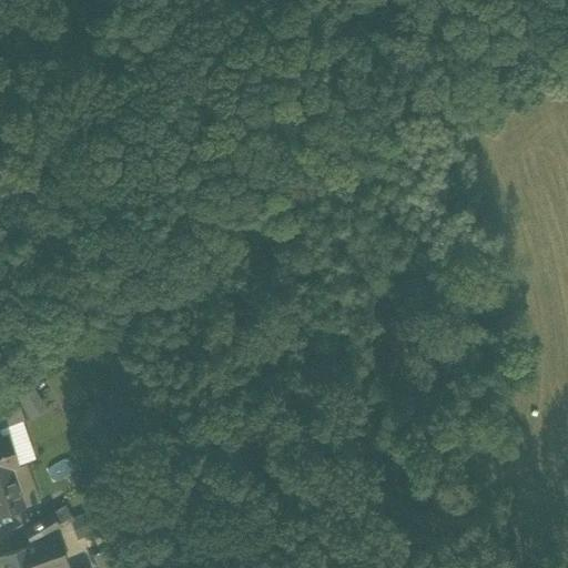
[(48,409),(34,388),(18,399),(31,421),(48,409)]
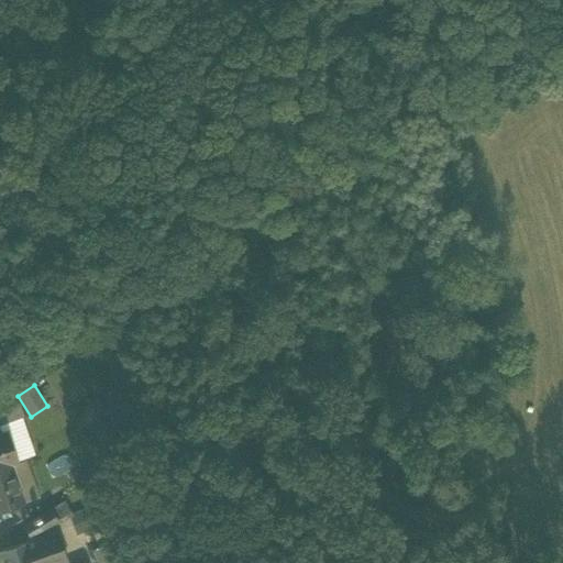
[(0,424),(22,417),(24,417),(17,396),(0,406),(0,424)]
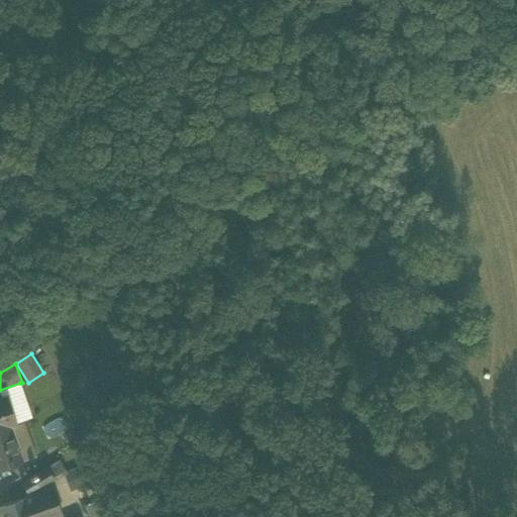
[(65,376),(75,393),(90,385),(80,368),(65,376)]
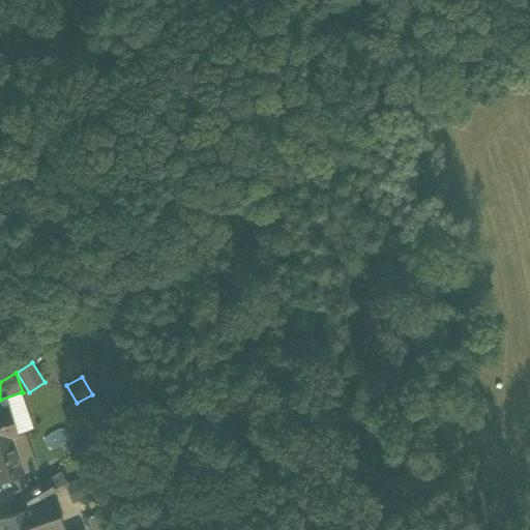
[(21,392),(0,400),(0,406),(8,404),(19,434),(33,429),(21,392)]
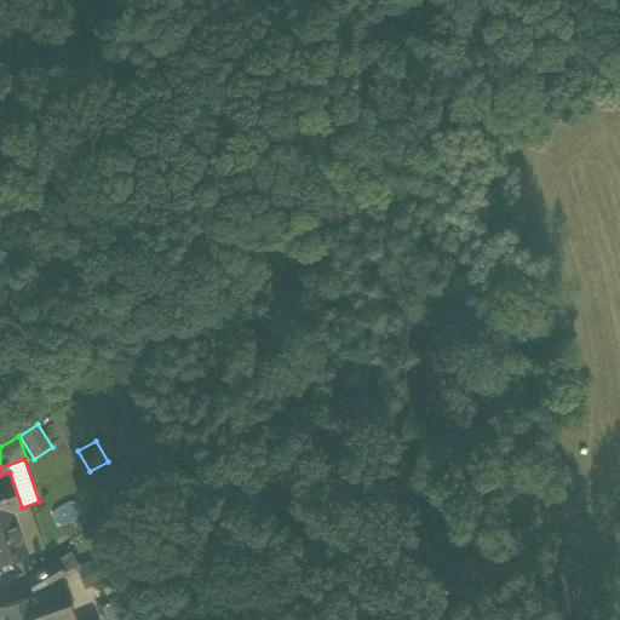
[(119,480),(108,461),(90,471),(101,491),(119,480)]
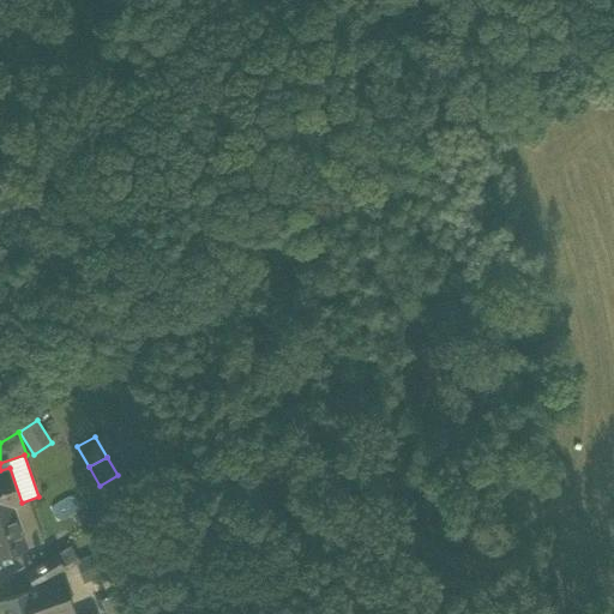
[(0,511),(7,510),(22,504),(22,503),(10,468),(0,470),(0,511)]
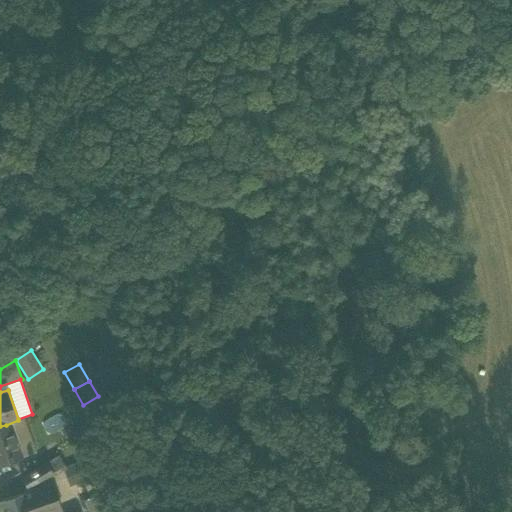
[(97,413),(103,423),(110,418),(105,408),(97,413)]
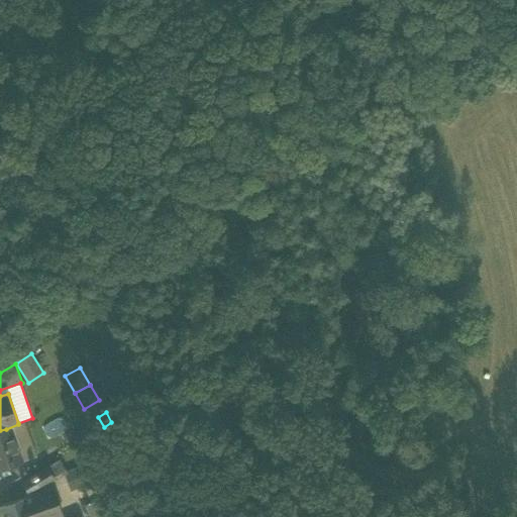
[(18,424),(6,429),(12,444),(15,443),(22,461),(36,456),(24,422),(18,424)]
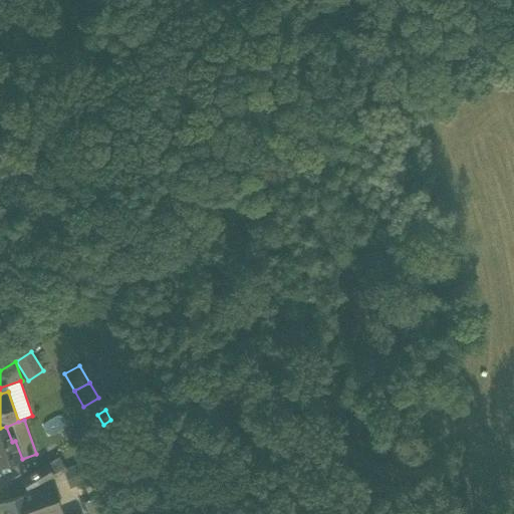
[(12,442),(6,427),(0,428),(0,466),(22,459),(15,441),(12,442)]
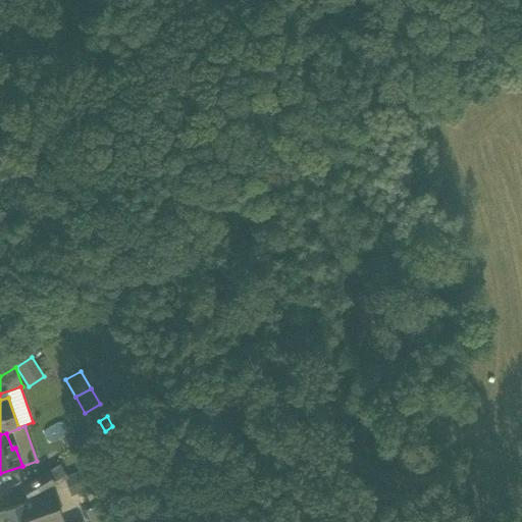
[(30,501),(67,477),(60,465),(21,488),(30,501)]
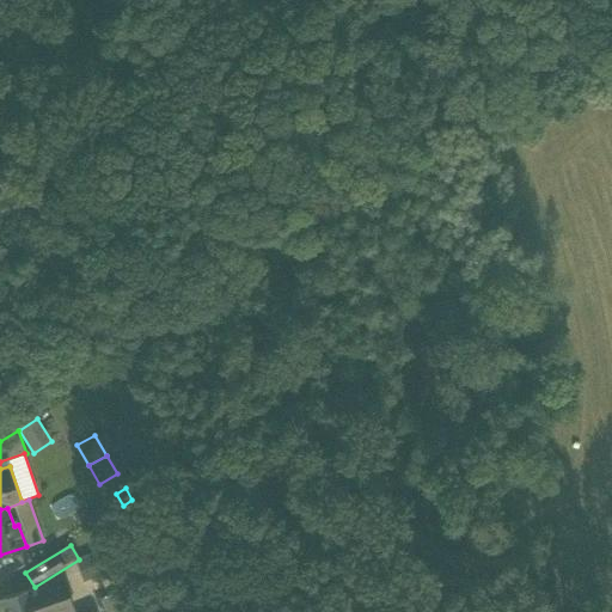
[(90,556),(79,560),(86,579),(97,575),(90,556)]
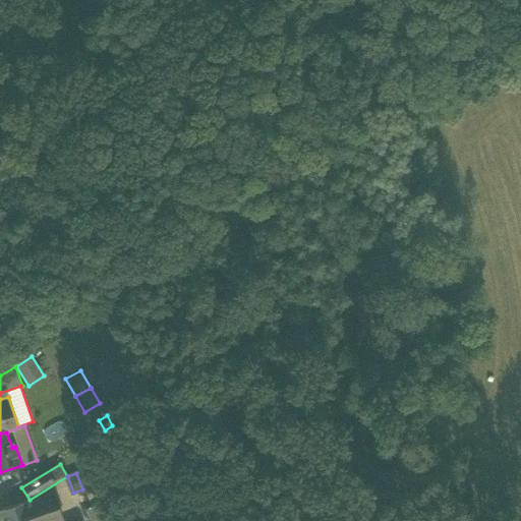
[(63,520),(53,491),(33,499),(41,520),(63,520)]
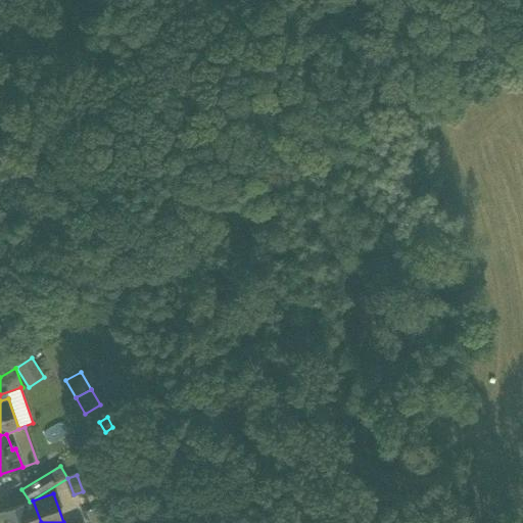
[(0,512),(0,513),(3,522),(41,522),(33,501),(30,502),(0,512)]
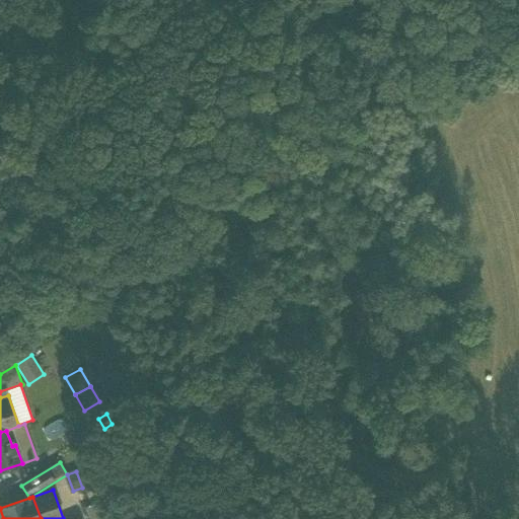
[(113,518),(105,499),(85,507),(89,518),(113,518)]
